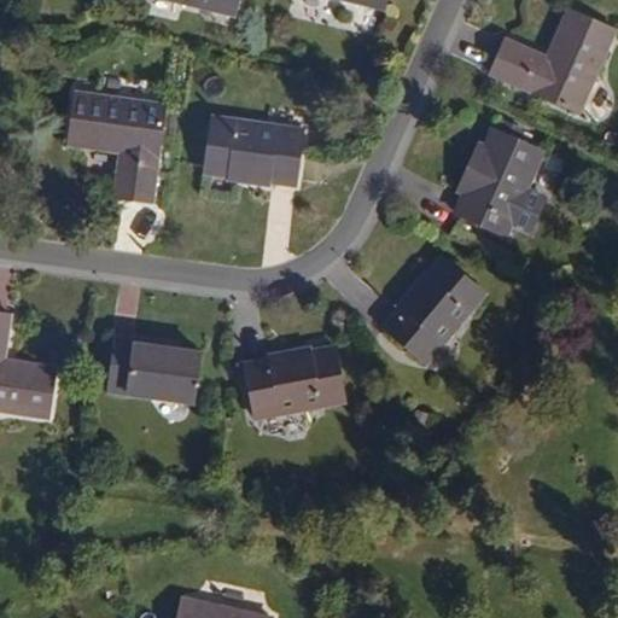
[(176,0),(238,15),(240,0),(176,0)]
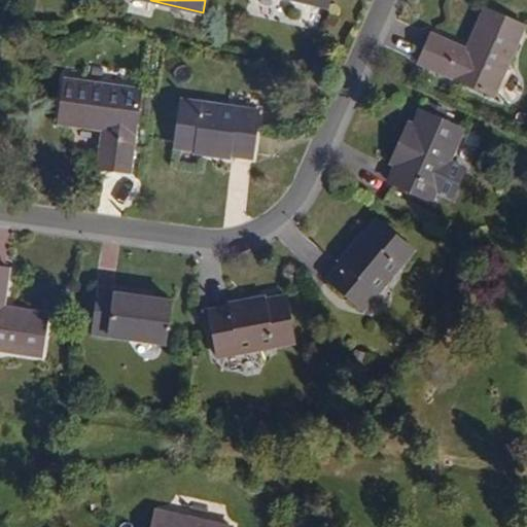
[(331,0),(291,0),(329,9),(331,0)]
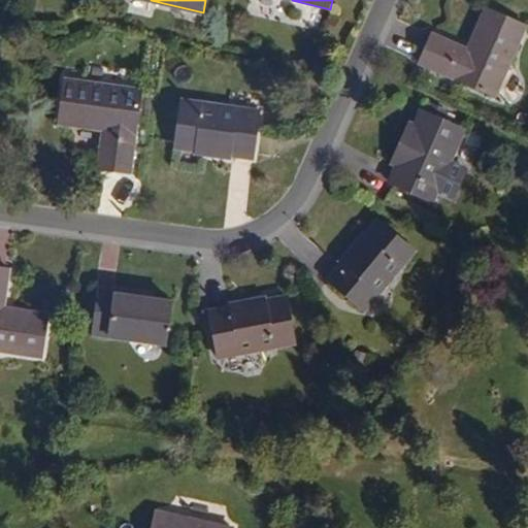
[(527,24),(488,6),(470,48),(435,33),(423,61),(497,93),(527,24)]
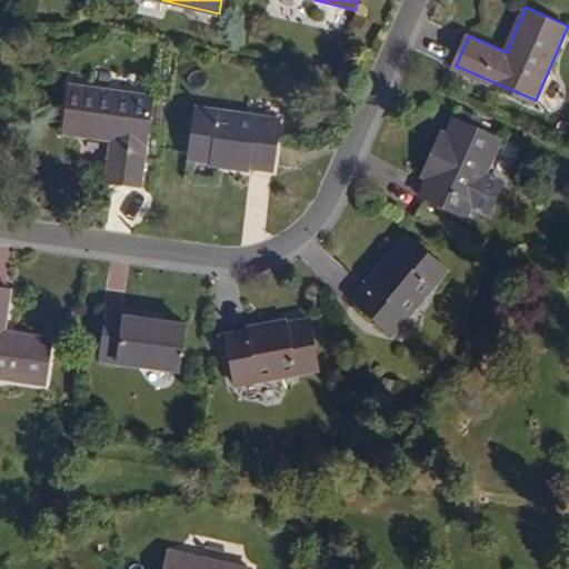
[(155,98),(75,87),(69,131),(116,138),(111,179),(142,183),(155,98)]
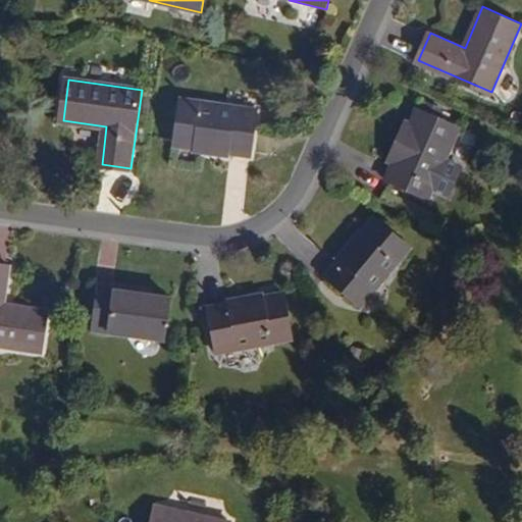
[(261,109),(185,99),(178,144),(255,154),(261,109)]
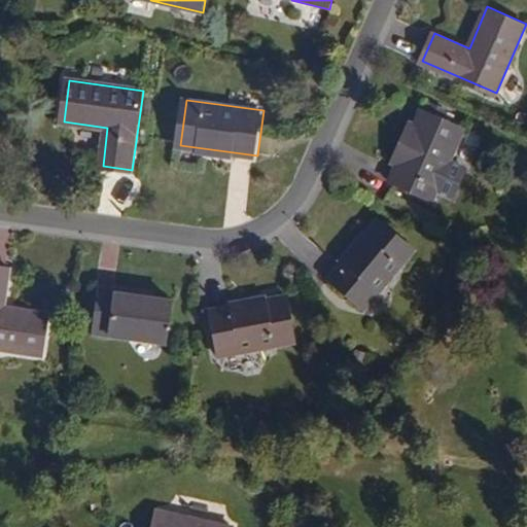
[(465,130),(422,110),(415,127),(398,166),(392,180),(435,199),(465,130)]
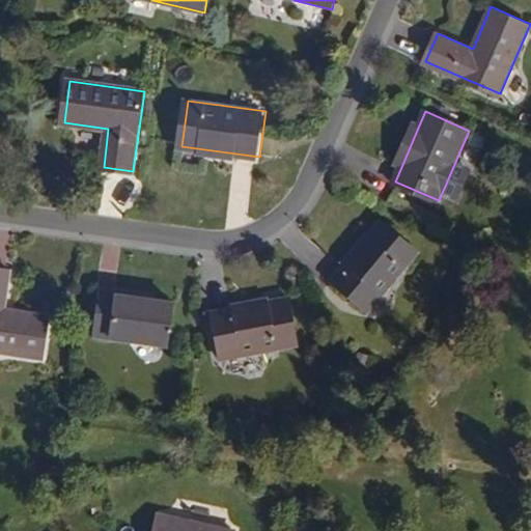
[(418,128),(412,124),(395,165),(401,167),(418,128)]
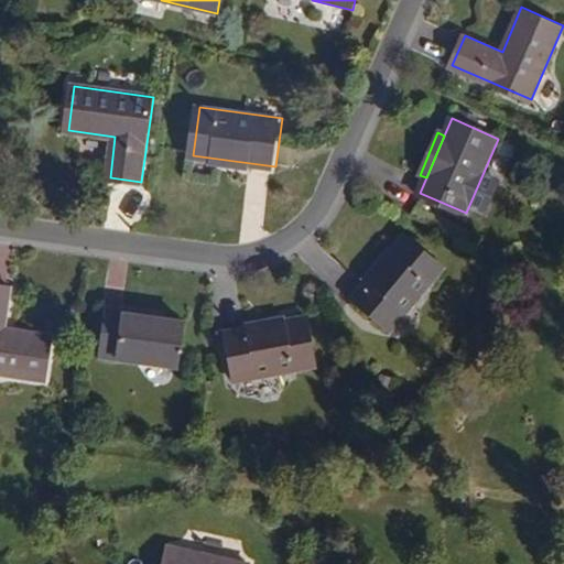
[(445,266),(408,235),(355,297),(392,329),(445,266)]
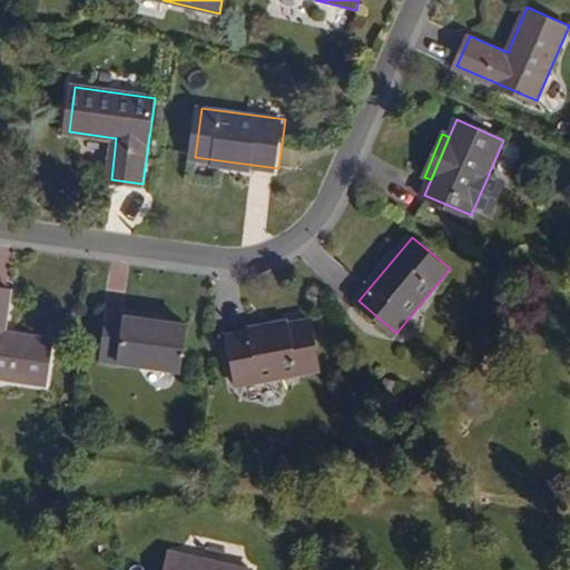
[(9,291),(0,288),(0,377),(45,384),(51,338),(5,332),(9,291)]
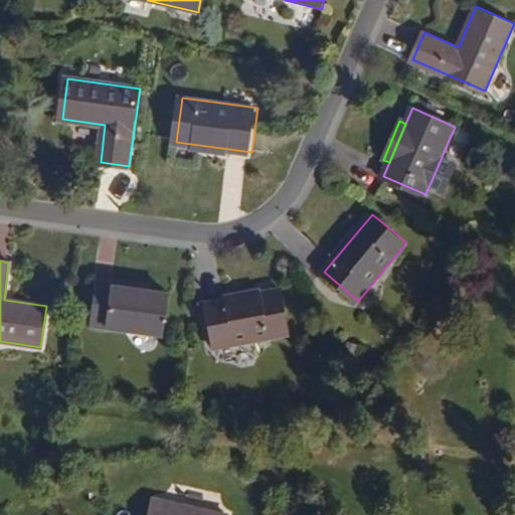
[(150,288),(98,281),(97,287),(149,294),(150,288)]
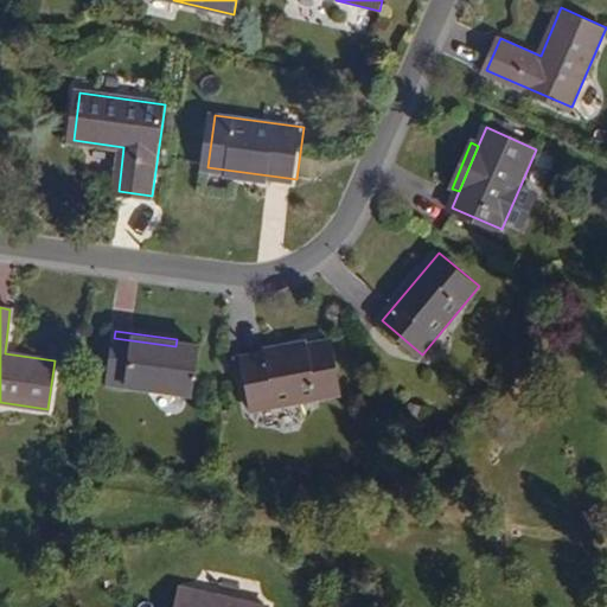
[(176,346),(114,338),(107,387),(190,398),(197,350),(176,346)]
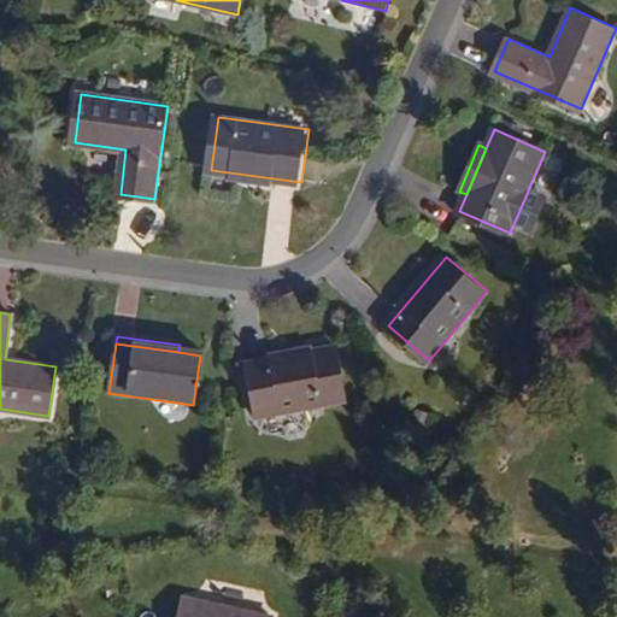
[(348,399),(336,346),(248,364),(260,419),(348,399)]
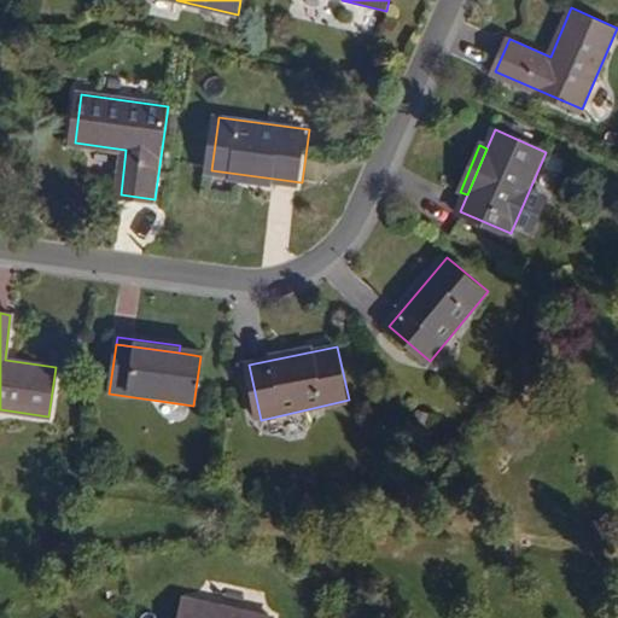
[(254,617),(182,605),(179,617),(254,617)]
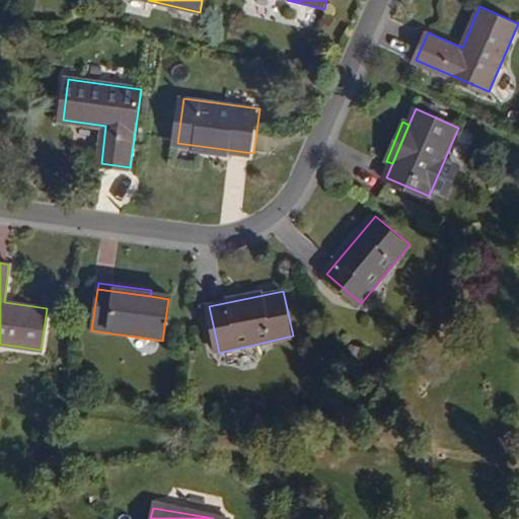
All buildings are outlined.
